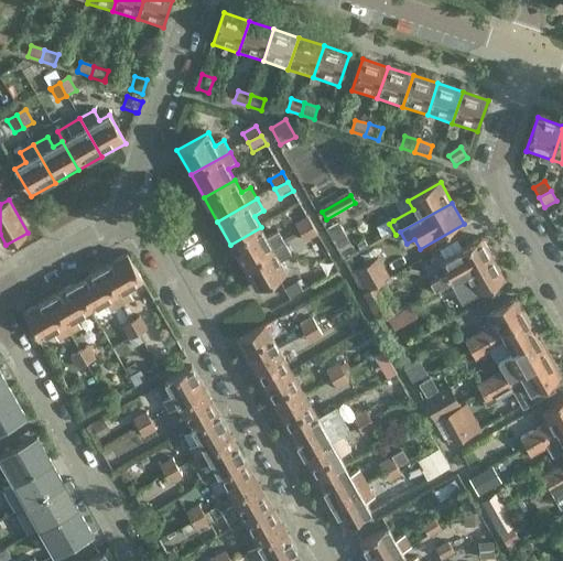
[(309,218),(295,226),(301,235),(314,228),(309,218)]
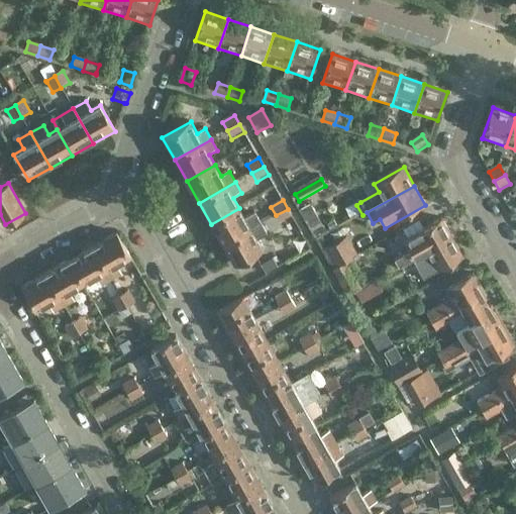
[(315,237),(326,231),(310,204),(300,210),(315,237)]
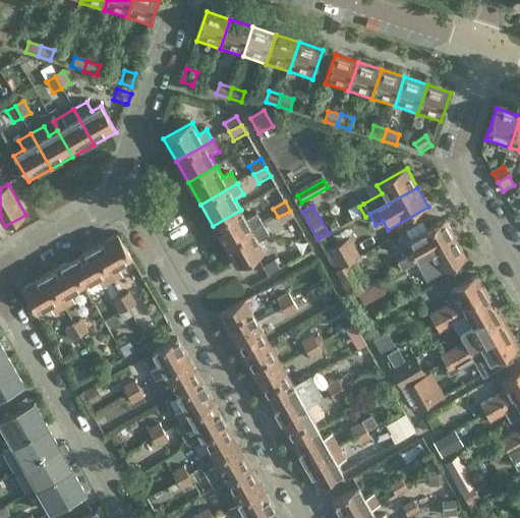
[(213,226),(225,247),(264,225),(257,215),(247,221),(241,210),(213,226)]
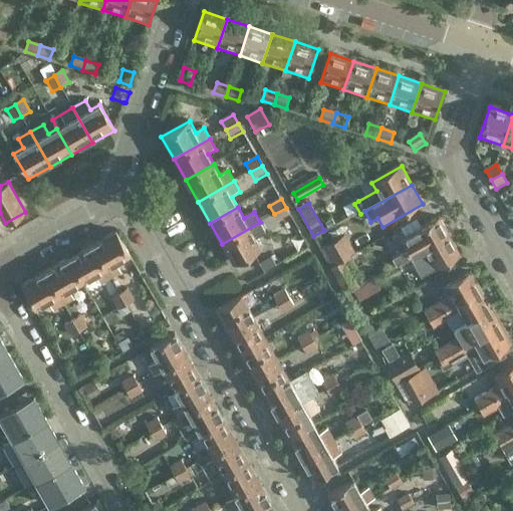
[(286,208),(274,214),(278,222),(290,216),(286,208)]
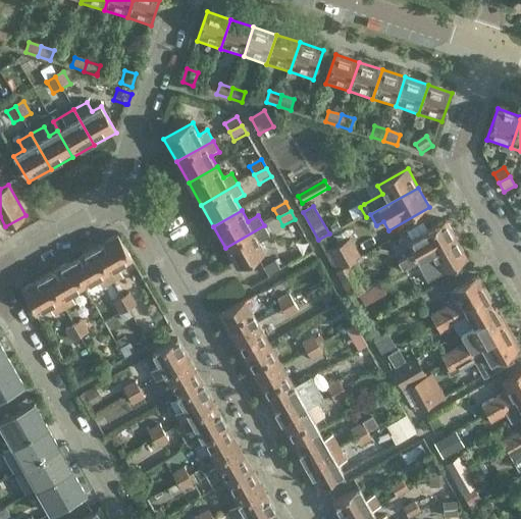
[(458,241),(448,221),(421,237),(427,248),(399,265),(402,271),(458,241)]
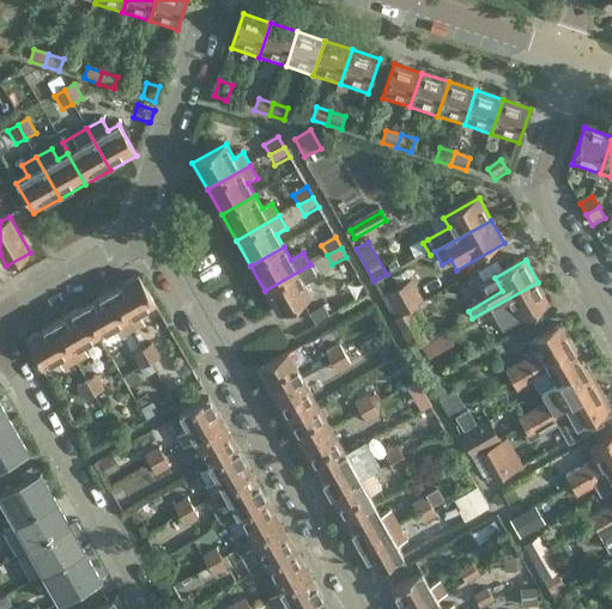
[(279,317),(280,317),(294,340),(319,324),(306,302),(313,297),(306,284),(316,276),(310,265),(265,291),(279,317)]
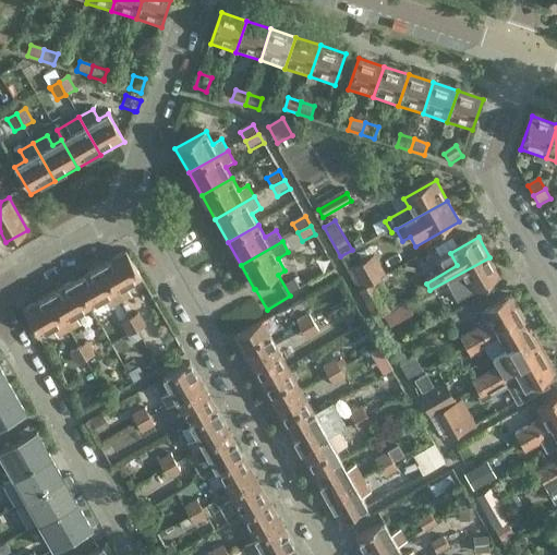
[(129,288),(143,280),(126,252),(101,267),(122,303),(133,297),(129,288)]
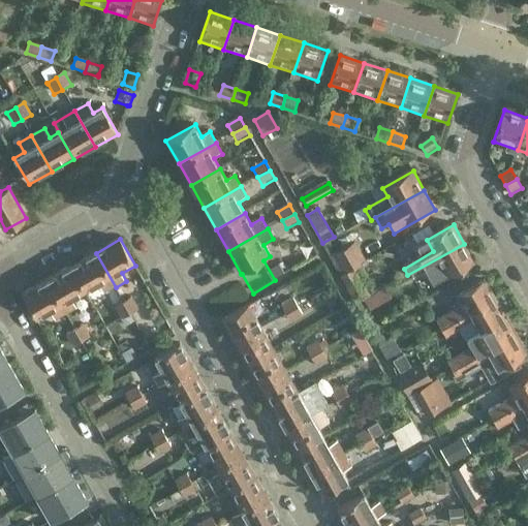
[(355,269),(367,263),(356,243),(332,256),(343,276),(355,269)]
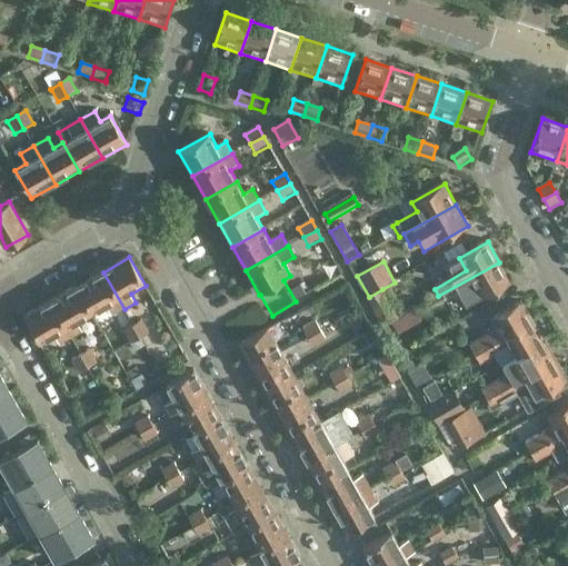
[(511,284),(499,262),(438,296),(444,305),(476,287),(482,300),(511,284)]
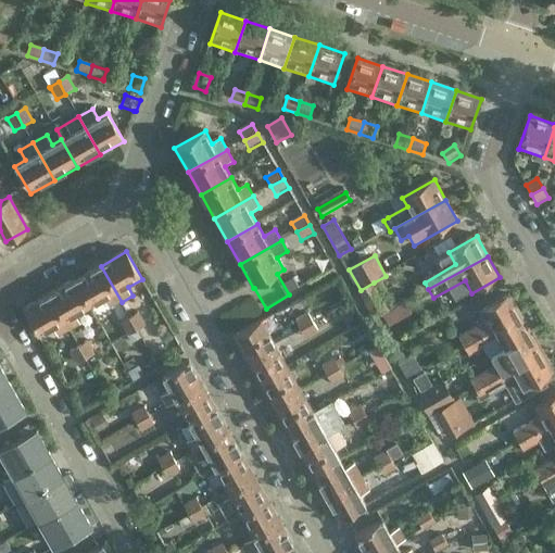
[(122,302),(101,266),(75,280),(90,309),(104,301),(110,310),(122,302)]
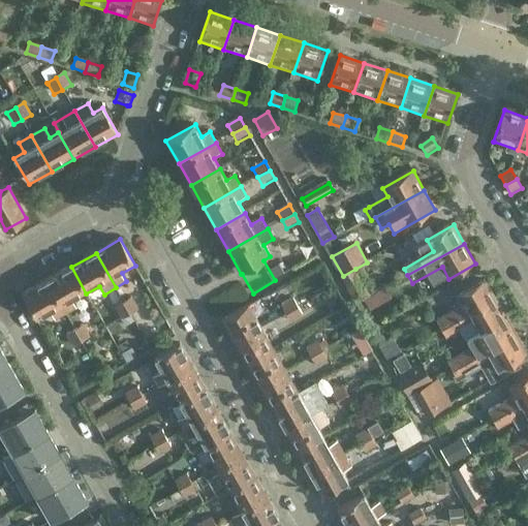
[(86,294),(71,267),(47,281),(66,315),(78,309),(73,301),(86,294)]
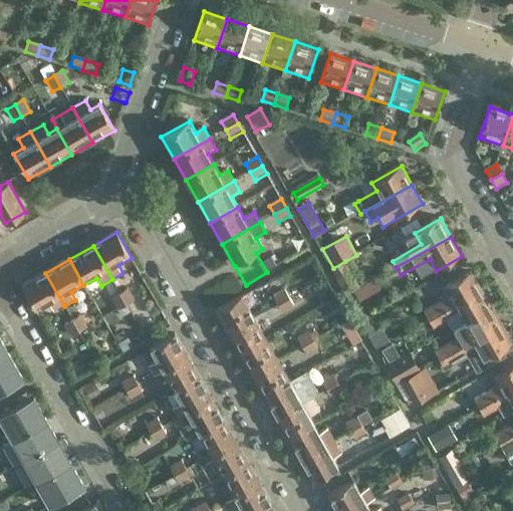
[(333,268),(330,269),(343,293),(358,285),(345,261),(333,268)]
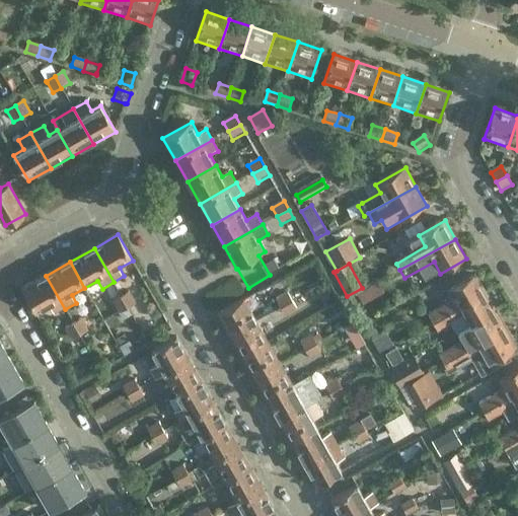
[(65,309),(46,276),(21,289),(37,315),(50,307),(55,315),(65,309)]
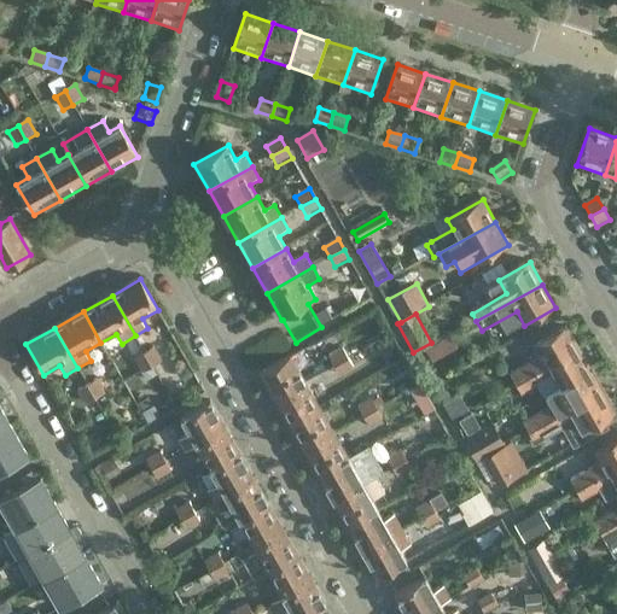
[(568,328),(533,348),(539,358),(511,375),(517,386),(580,350),(568,328)]
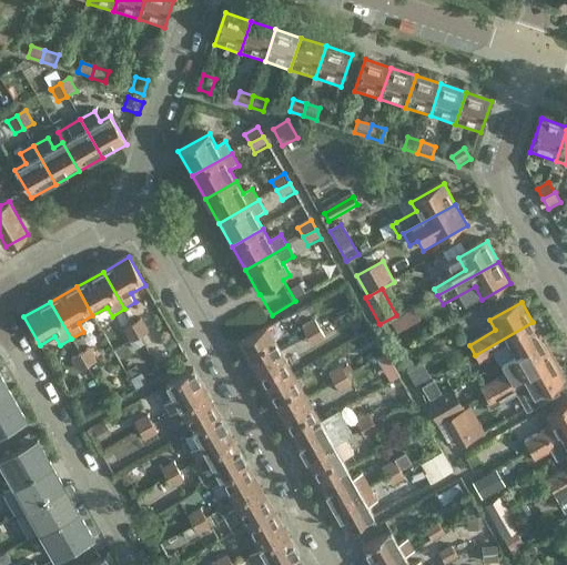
[(414,310),(391,322),(397,334),(421,322),(414,310)]
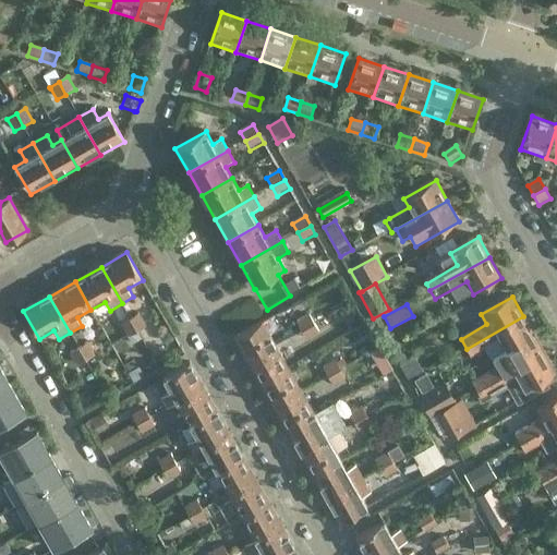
[(140,314),(131,320),(137,333),(146,328),(140,314)]
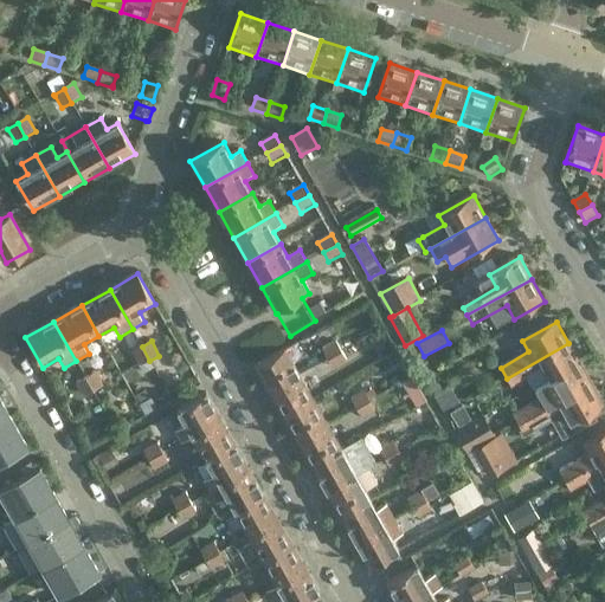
[(323,351),(328,361),(342,353),(338,343),(323,351)]
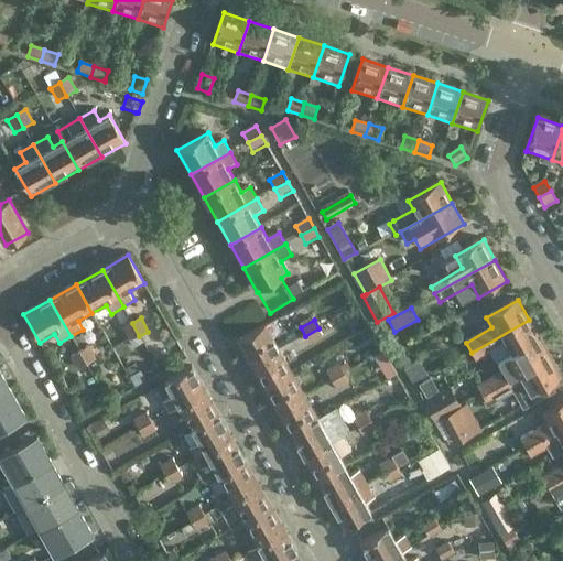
[(498,363),(540,338),(529,320),(472,353),(477,362),(493,353),(498,363)]
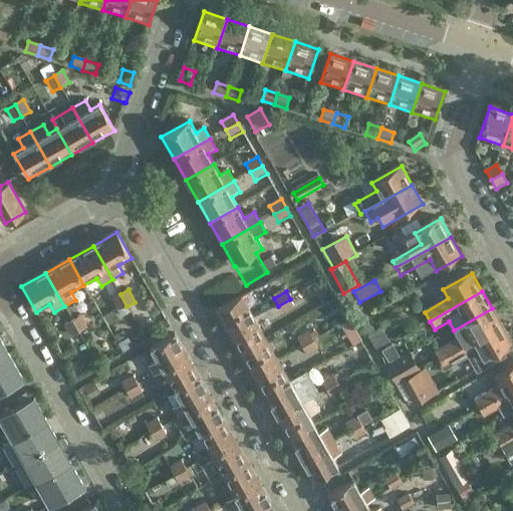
[(126,306),(120,294),(112,299),(118,311),(126,306)]
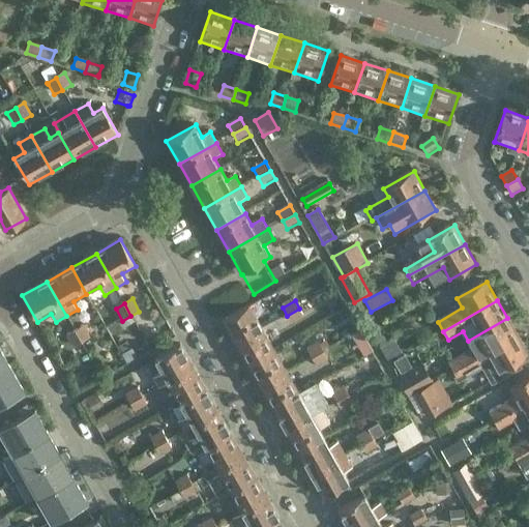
[(224,322),(236,345),(263,329),(251,306),(224,322)]
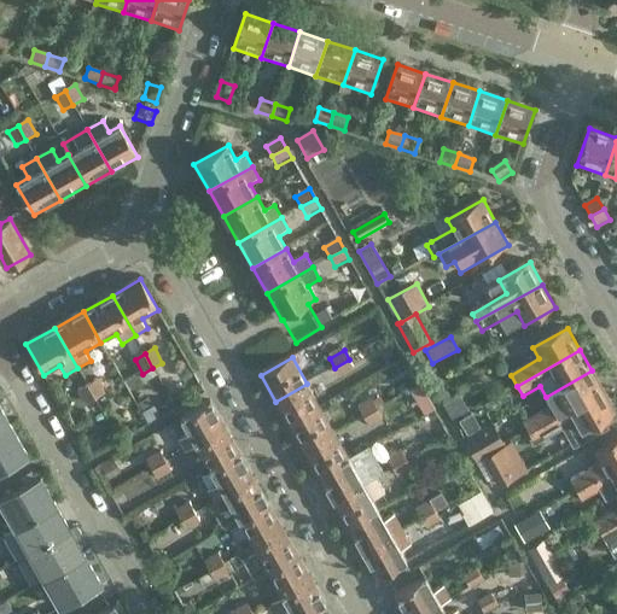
[(349,360),(335,368),(341,378),(355,369),(349,360)]
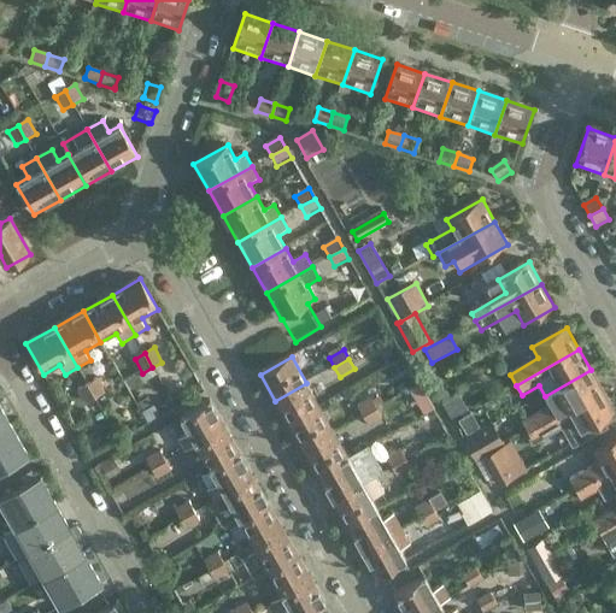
[(528,434),(603,392),(591,370),(545,396),(551,406),(522,423),(528,434)]
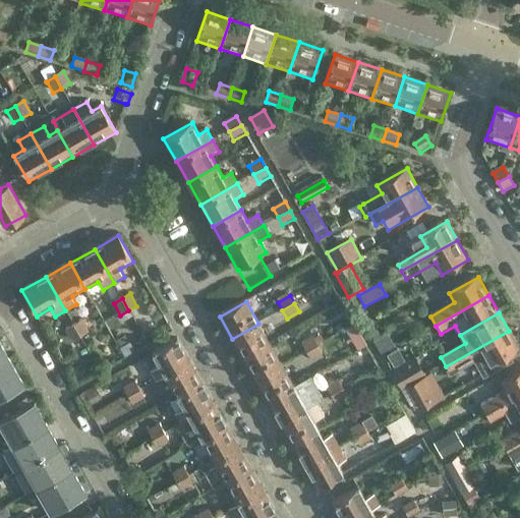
[(81,338),(90,333),(82,321),(74,326),(81,338)]
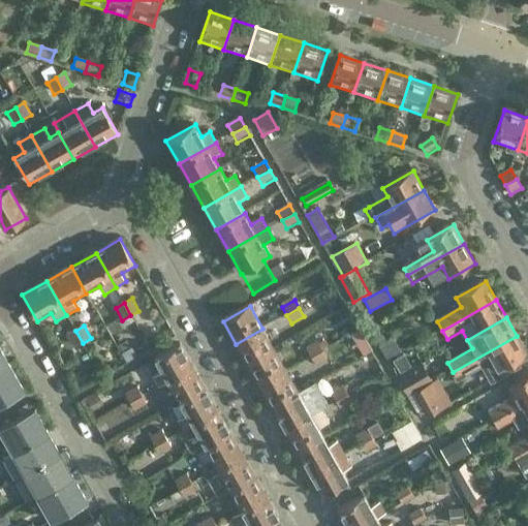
[(236,344),(248,366),(275,350),(262,329),(236,344)]
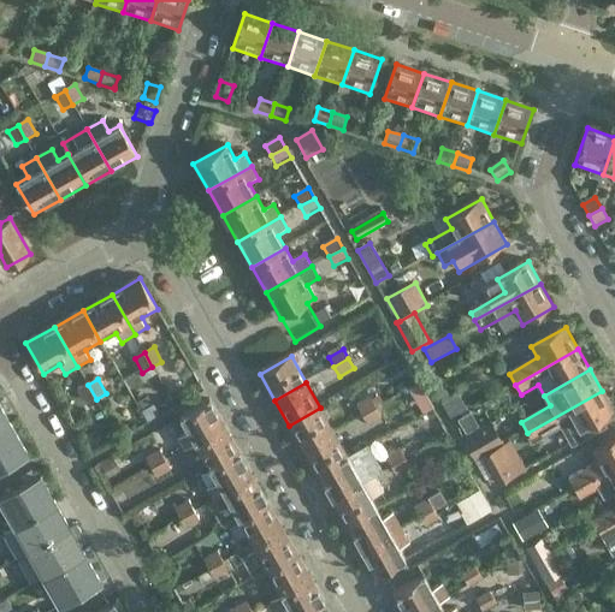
[(424,411),(432,406),(418,382),(409,387),(424,411)]
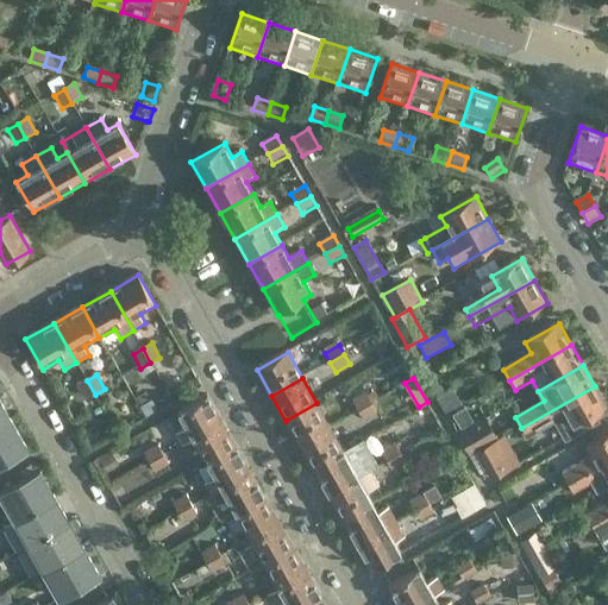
[(95,395),(87,380),(77,386),(86,399),(95,395)]
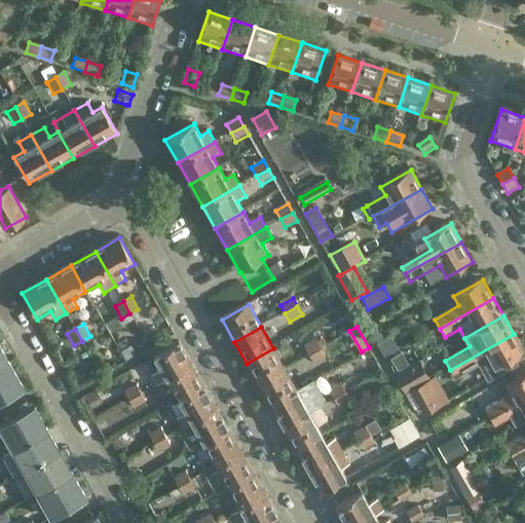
[(516,366),(516,365),(512,359),(524,352),(514,334),(450,370),(455,379),(480,365),(489,381),(516,366)]
